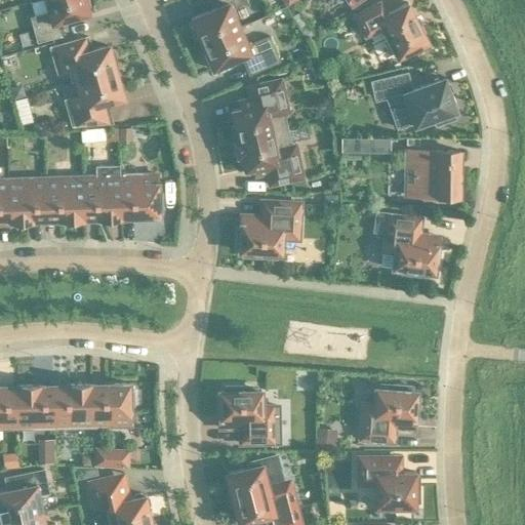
[(45,0),(49,11),(30,16),(37,42),(61,36),(57,22),(89,12),(88,7),(88,6),(90,4),(88,0),(45,0)]
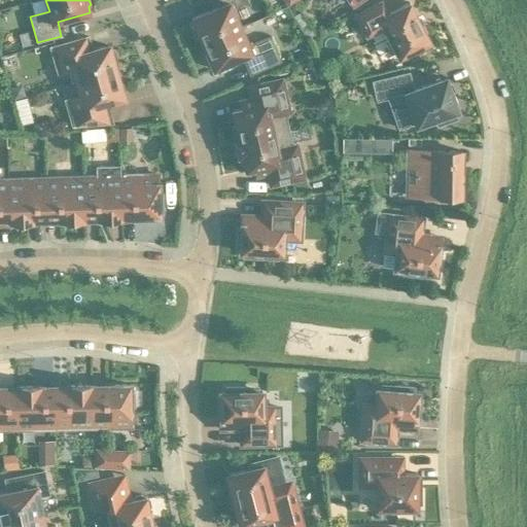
[(203,44),(241,28),(233,9),(248,2),(247,0),(217,0),(219,3),(217,7),(191,19),(192,22),(190,23),(189,25),(194,34),(197,35),(198,34),(203,44)]
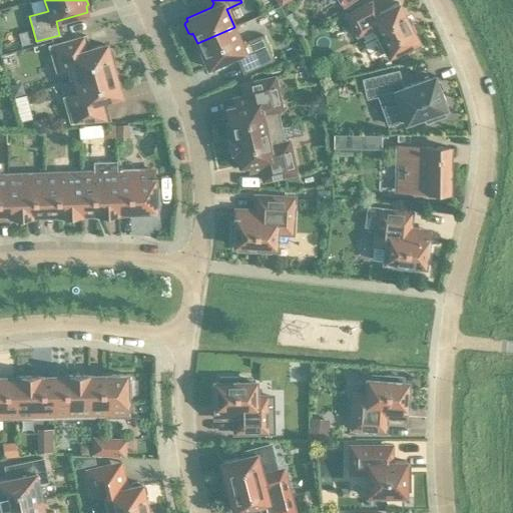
[(372,2),(347,14),(358,36),(374,27),(388,56),(402,49),(407,51),(414,47),(415,42),(419,40),(411,25),(407,17),(399,2),(378,13),(372,2)]
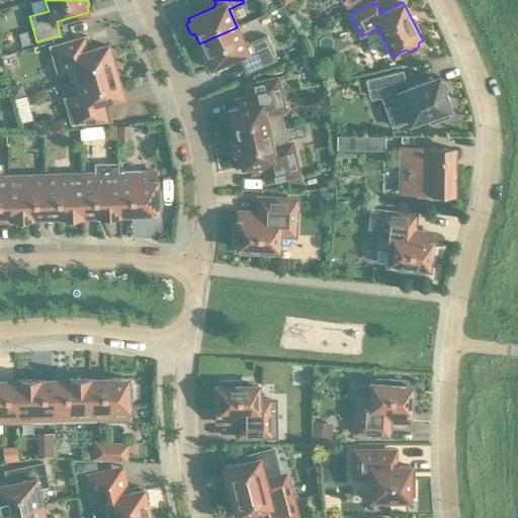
[(245,46),(237,27),(199,44),(203,53),(201,54),(200,57),(204,65),(206,66),(208,66),(209,69),(235,58),(240,60),(246,74),(276,61),(266,36),(245,46)]
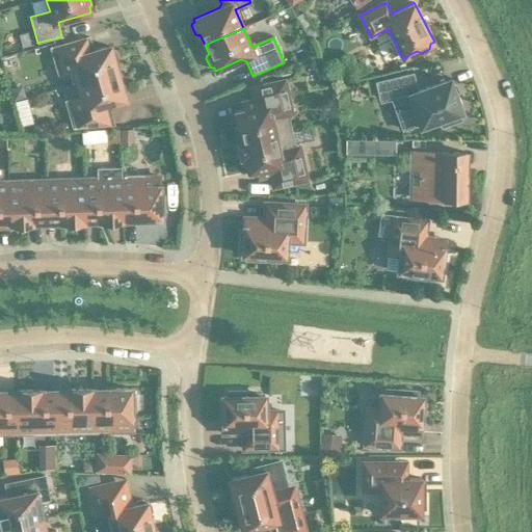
[(74,84),(117,72),(116,69),(120,68),(115,50),(111,51),(110,46),(87,52),(83,38),(51,48),(56,68),(65,73),(70,71),(74,84)]
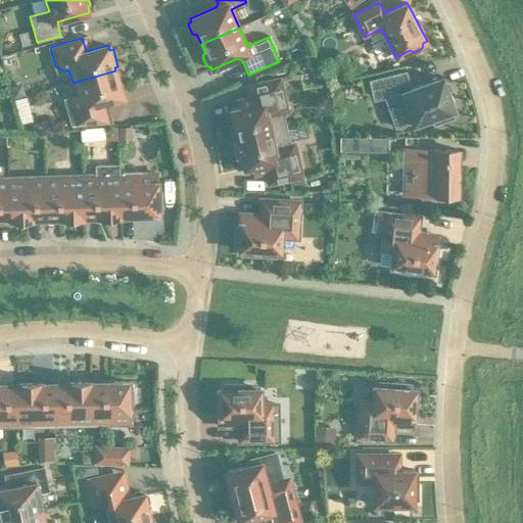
[(115,70),(73,83),(76,96),(67,109),(73,125),(108,122),(103,106),(107,101),(110,103),(119,101),(121,97),(123,97),(122,95),(124,90),(122,83),(117,81),(115,70)]
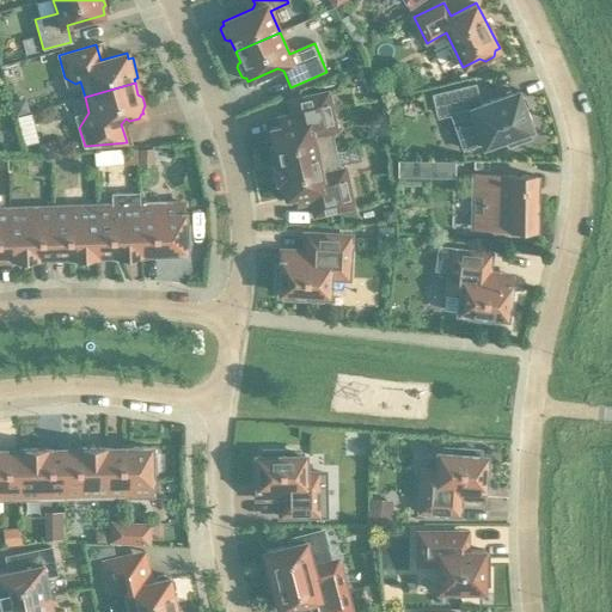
[(463,151),(483,144),(484,146),(506,138),(508,146),(531,138),(527,130),(531,128),(518,91),(479,105),(477,101),(478,101),(475,85),(434,95),(439,117),(450,115),(463,151)]
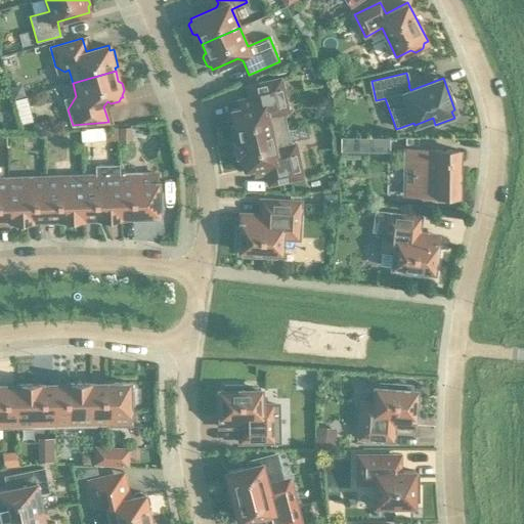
[(238,100),(241,107),(231,110),(234,125),(230,125),(233,140),(288,128),(286,117),(289,113),(280,78),(247,86),(250,97),(238,100)]
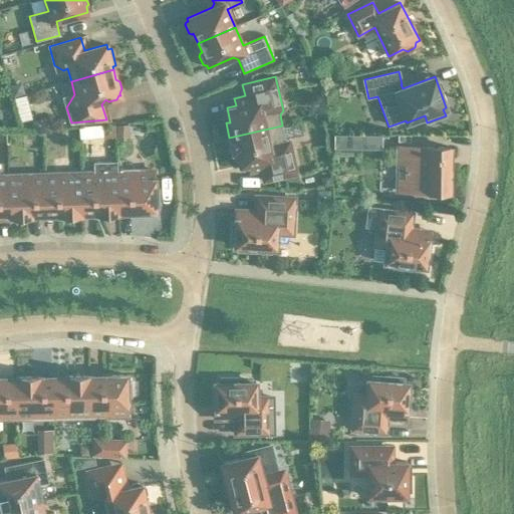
[(20,86),(9,91),(18,118),(30,113),(20,86)]
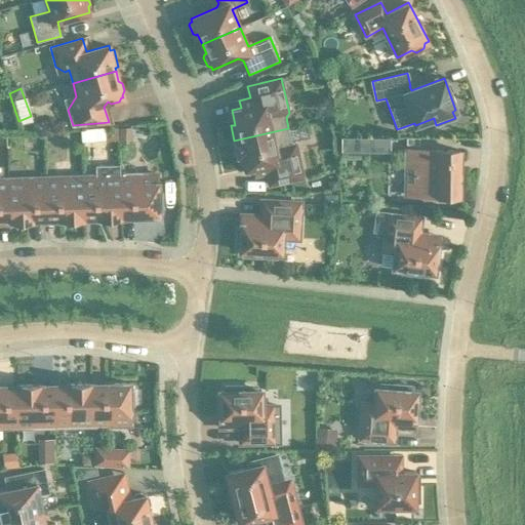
[(291,140),(288,128),(234,140),(238,156),(242,155),(245,170),(254,168),(256,175),(267,173),(270,185),(304,177),(296,144),(291,140)]
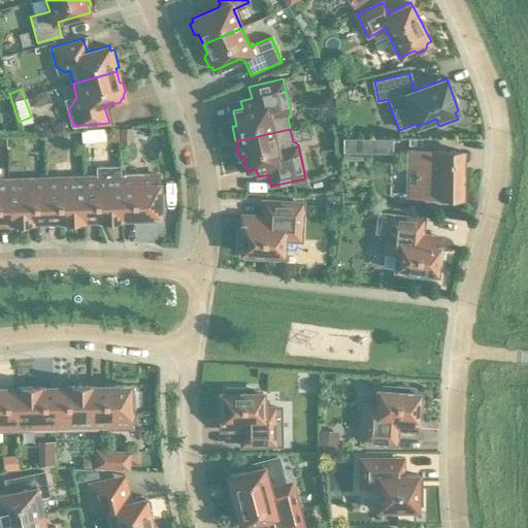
[(366,152),(366,139),(345,139),(345,152),(366,152)]
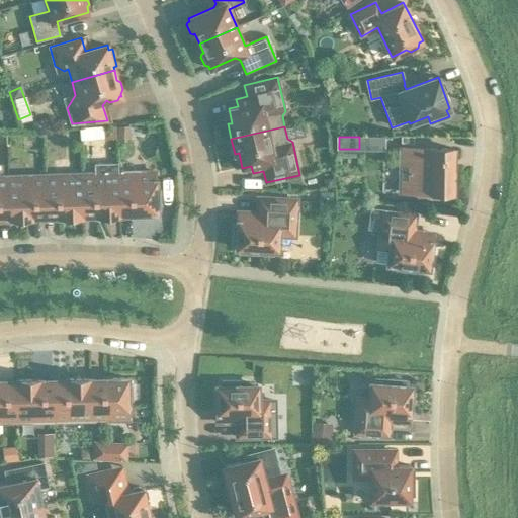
[(399,180),(401,180),(400,192),(430,192),(430,198),(444,198),(444,193),(454,193),(455,149),(401,148),(401,165),(399,165),(399,180)]
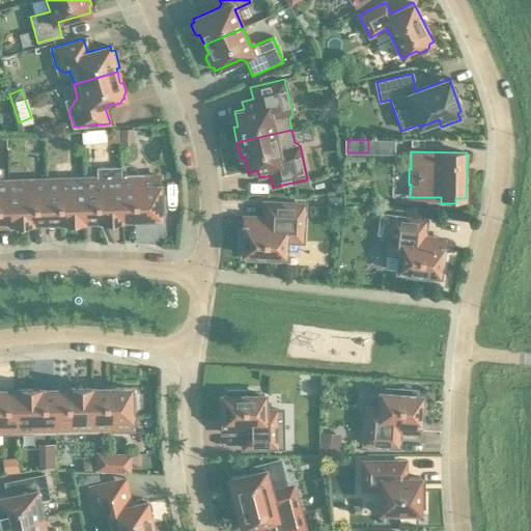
[(96,168),(98,177),(84,178),(85,220),(122,219),(121,177),(121,167),(96,168)]
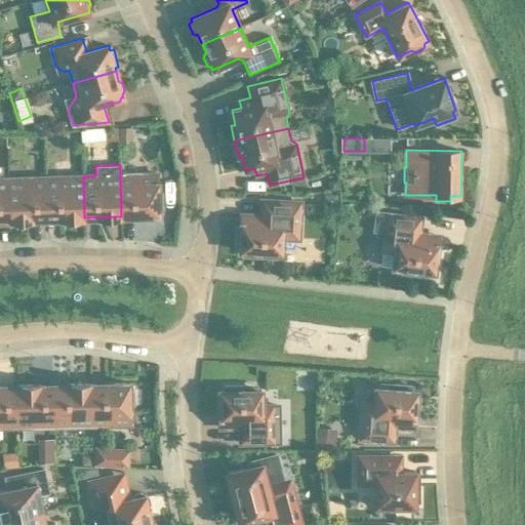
[(120,175),(121,216),(159,215),(159,206),(163,206),(162,193),(158,193),(158,174),(120,175)]
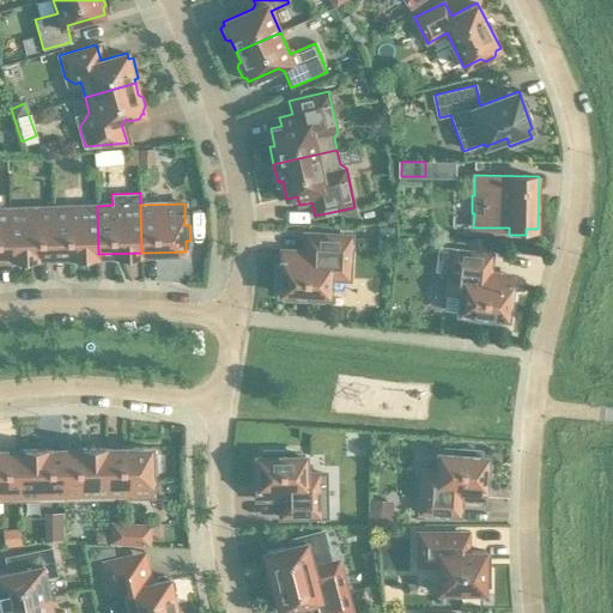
[(97,206),(54,207),(55,255),(98,254),(97,206)]
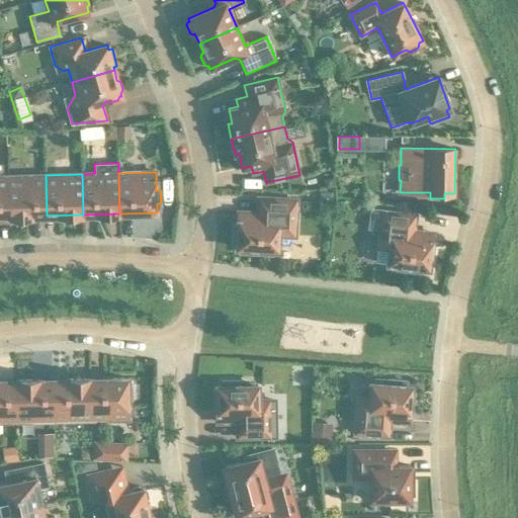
[(47,216),(46,175),(8,176),(10,218),(47,216)]
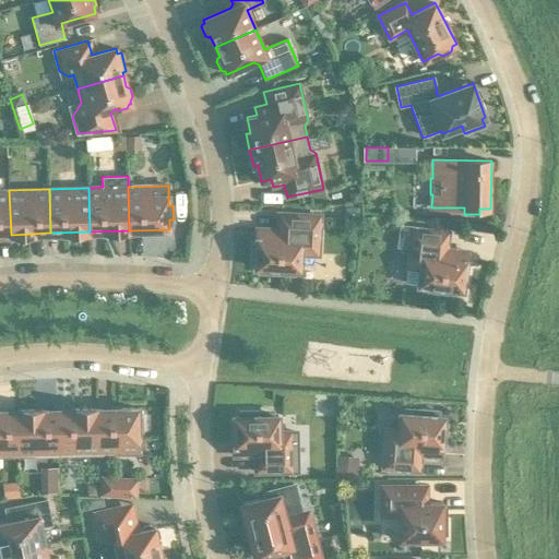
[(9,190),(0,190),(0,234),(11,235),(9,190)]
